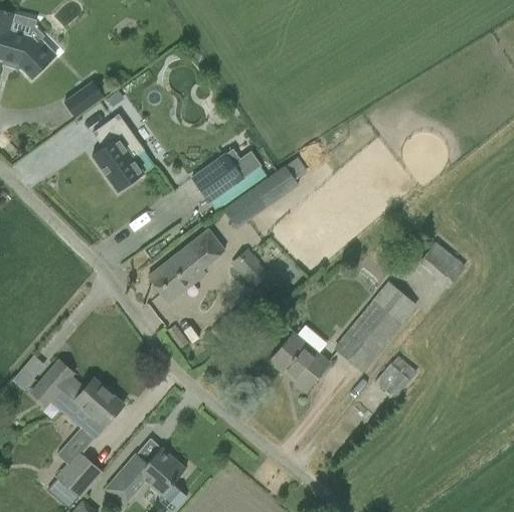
[(0,56),(17,62),(31,77),(55,53),(28,24),(30,18),(0,9),(0,56)]
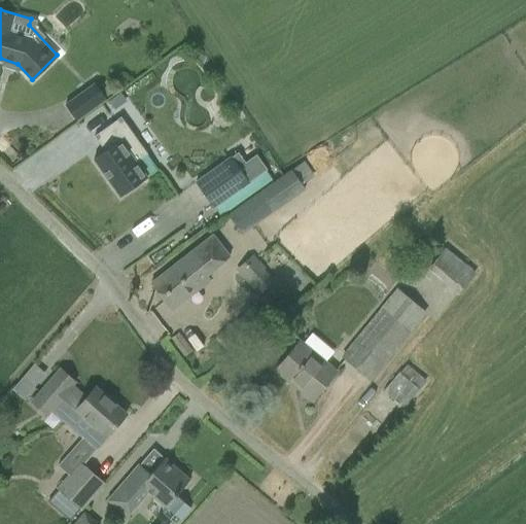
[(76,118),(106,97),(95,81),(65,103),(76,118)]
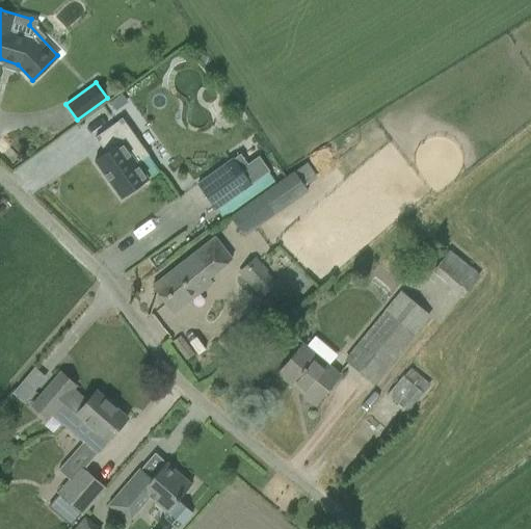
[(109,101),(114,107),(127,99),(122,93),(109,101)]
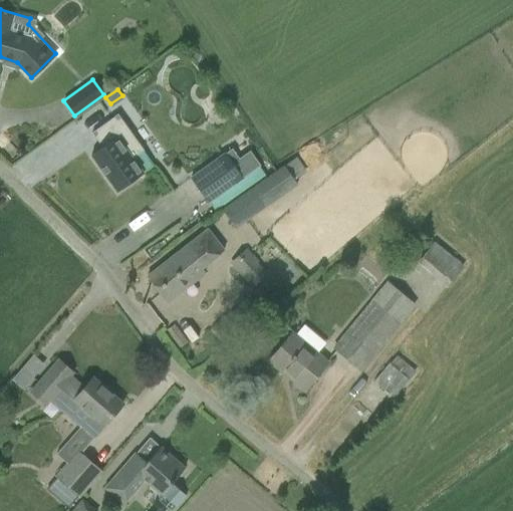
[(144,149),(118,112),(92,131),(103,146),(91,155),(116,191),(145,172),(134,156),(144,149)]
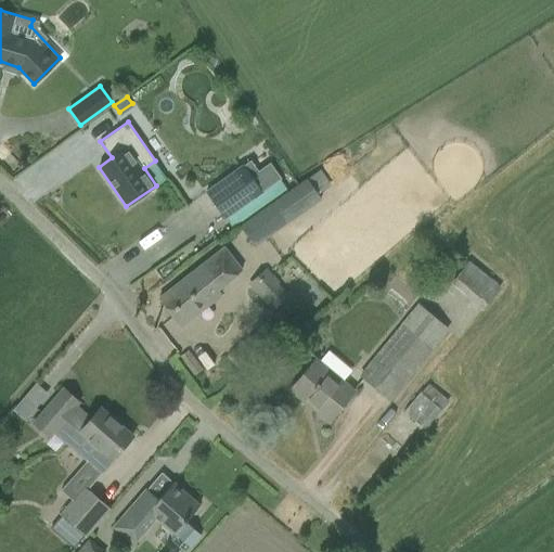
[(224,217),(282,177),(270,161),(258,169),(250,158),(206,190),(224,217)]
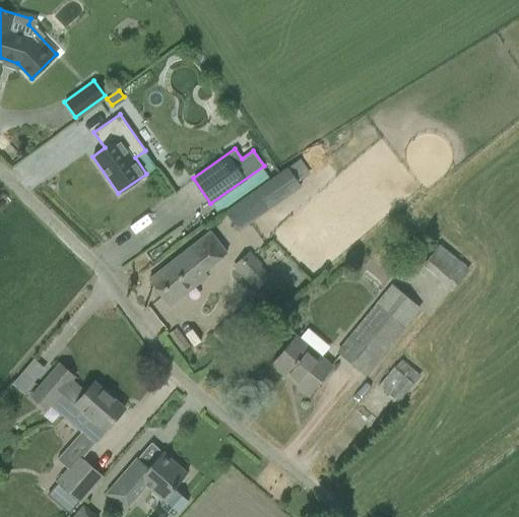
[(238,231),(267,209),(253,189),(222,209),(238,231)]
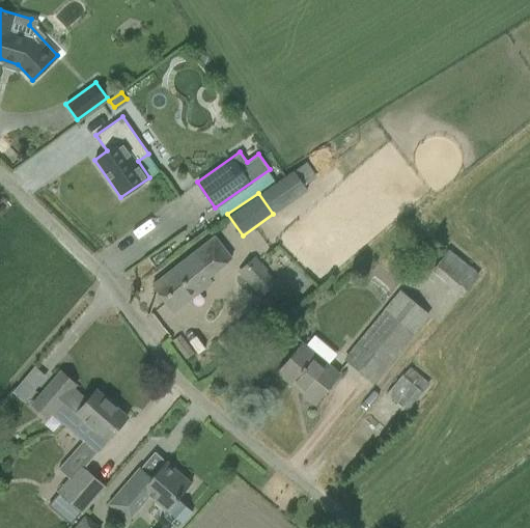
[(212,280),(208,276),(232,255),(215,235),(152,284),(173,310),(212,280)]
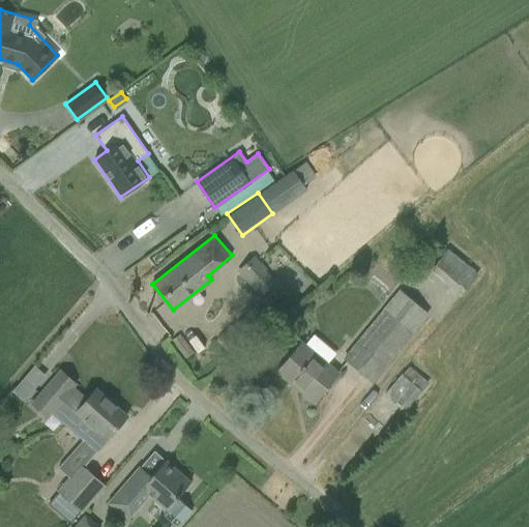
[(424,242),(418,251),(433,262),(439,254),(424,242)]
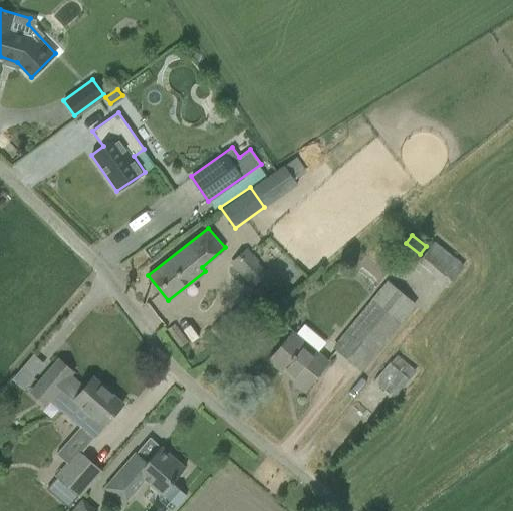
[(417,260),(446,285),(466,261),(436,237),(417,260)]
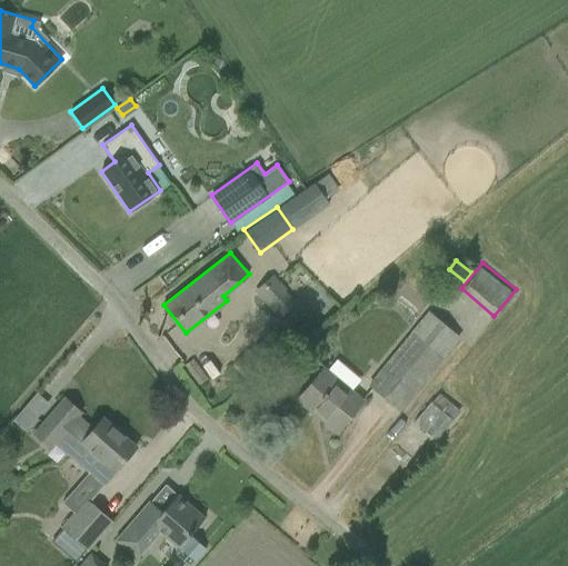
[(259,291),(280,315),(287,308),(297,319),(308,310),(298,298),(296,300),(275,277),(259,291)]
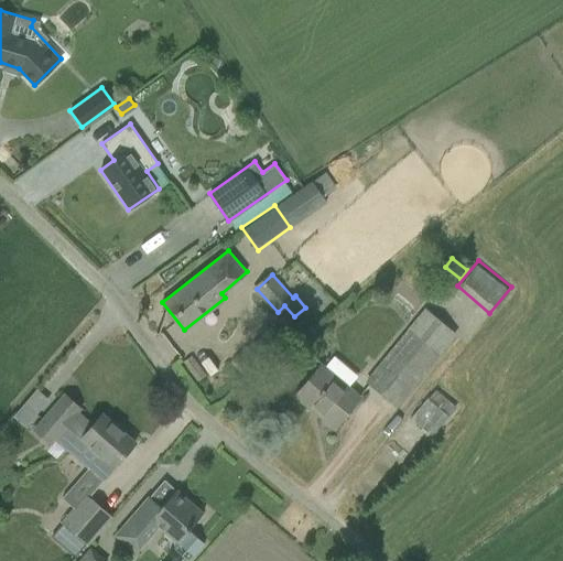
[(368,380),(397,403),(455,333),(426,309),(368,380)]
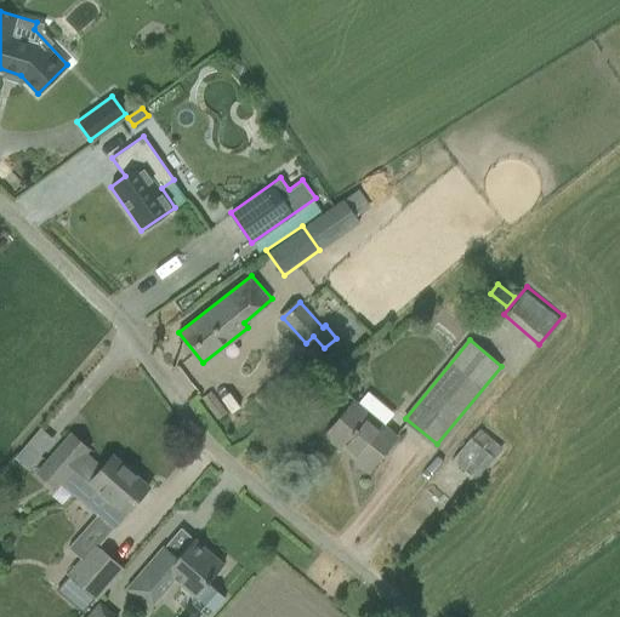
[(351,453),(369,468),(396,436),(354,401),(326,433),(343,447),(346,445),(353,451),(351,453)]
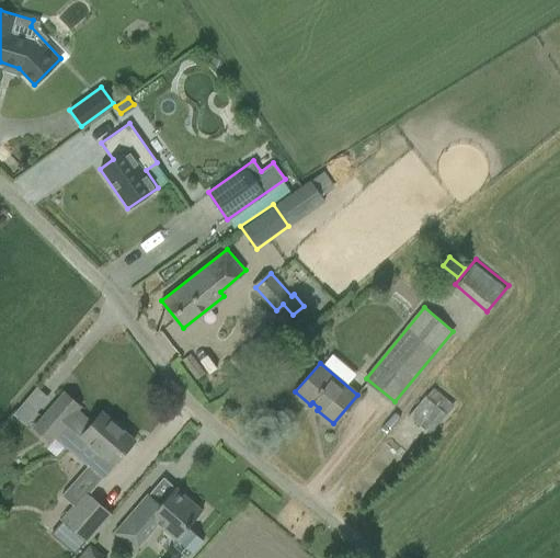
[(438,380),(410,411),(432,432),(460,400),(438,380)]
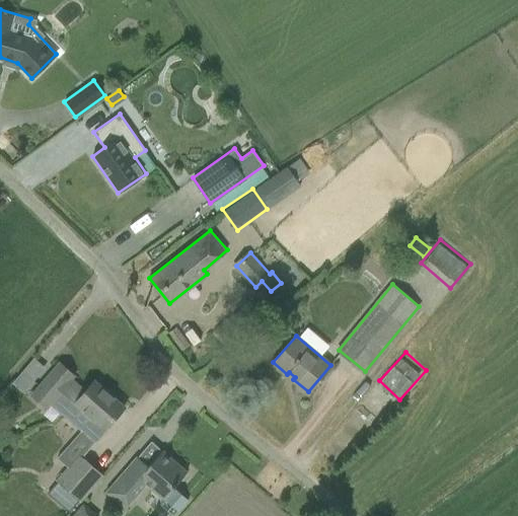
[(31,393),(46,407),(50,401),(94,440),(124,407),(94,380),(85,389),(71,377),(74,374),(60,362),(31,393)]
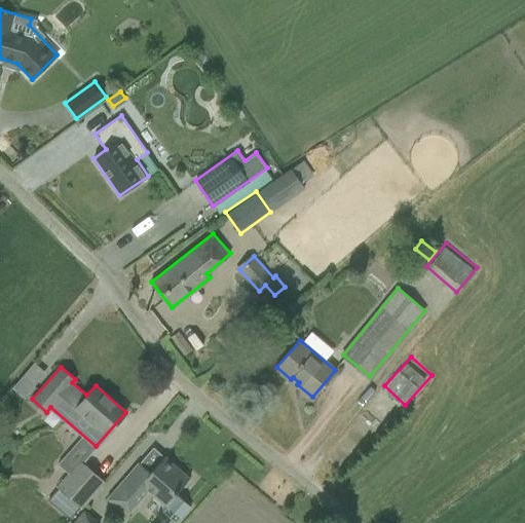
[(125,477),(108,498),(126,514),(148,490),(165,505),(166,506),(162,511),(175,521),(189,505),(176,493),(189,477),(164,455),(150,472),(139,461),(125,477)]
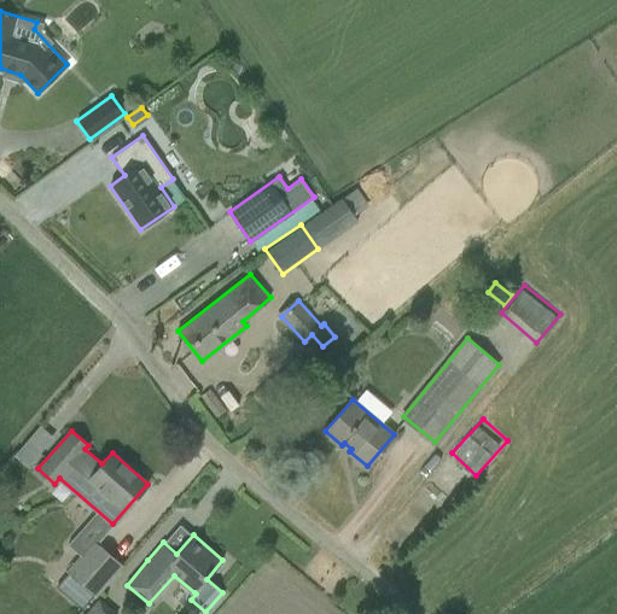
[(70,573),(58,586),(83,607),(94,594),(95,595),(122,565),(94,541),(68,572),(70,573)]
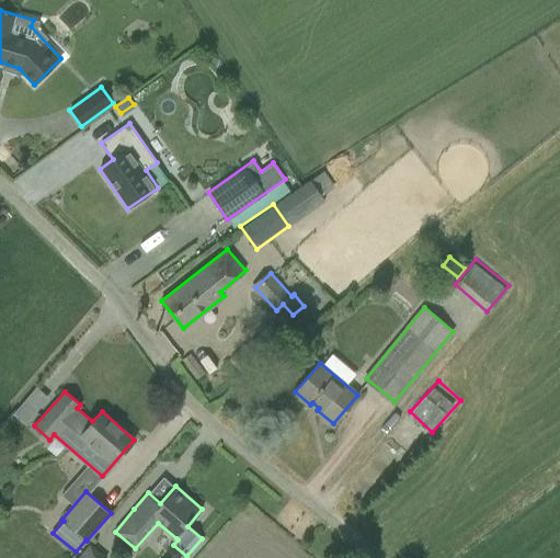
[(75,557),(105,557),(89,543),(75,557)]
